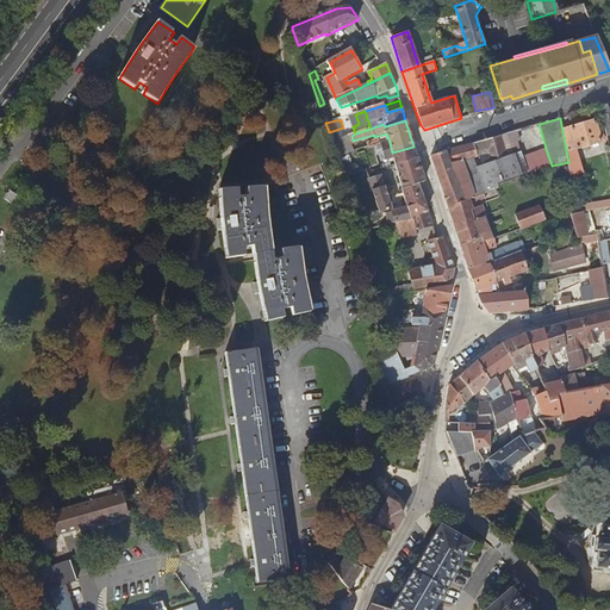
[(595,124),(562,131),(568,162),(580,160),(579,150),(599,145),(595,124)]
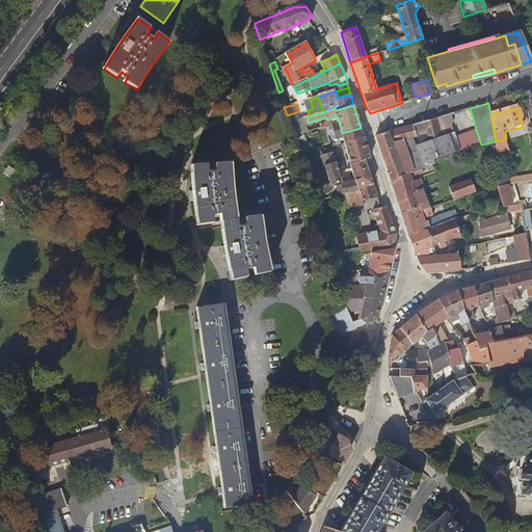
[(293,113),(287,115),(290,125),(296,122),(293,113)]
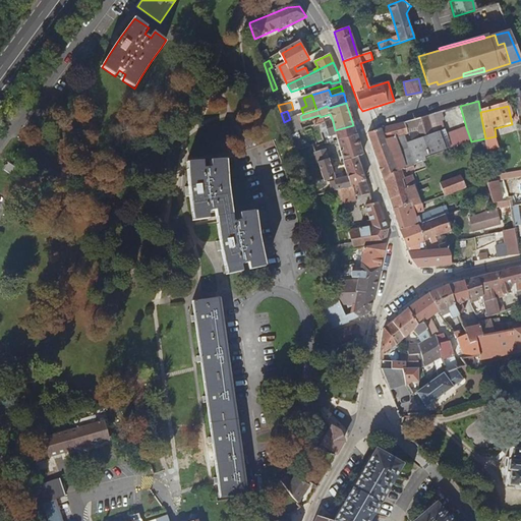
[(441,112),(427,115),(405,122),(382,127),(368,132),(385,180),(400,175),(398,170),(414,164),(421,162),(424,160),(427,159),(426,156),(471,141),(466,127),(446,134),(441,120),(443,120),(441,112)]
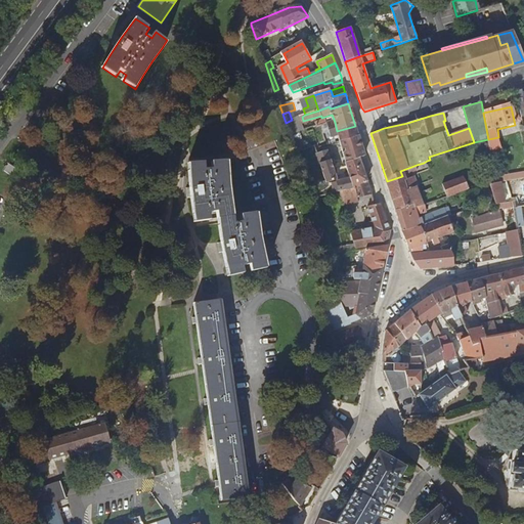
[(335,122),(326,125),(331,138),(338,135),(347,163),(360,158),(365,156),(355,126),(337,131),(335,122)]
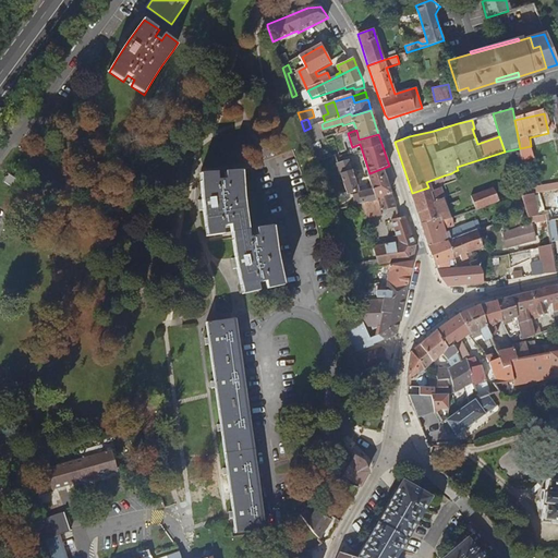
[(308,144),(315,164),(319,161),(316,150),(320,149),(318,142),(308,144)]
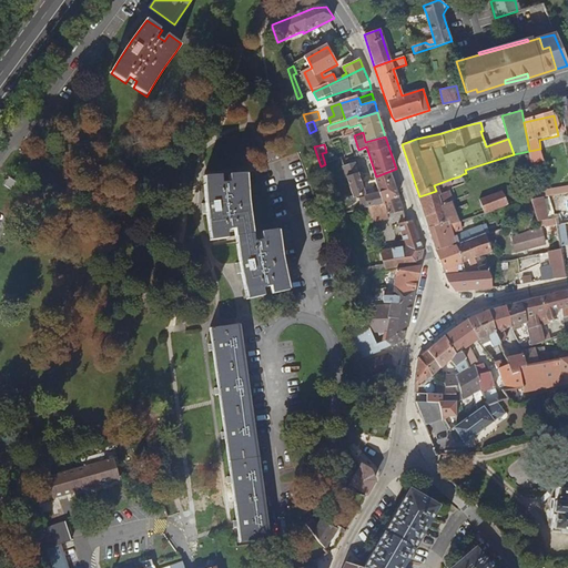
[(347,179),(348,178),(355,200),(367,195),(362,178),(364,178),(363,172),(359,173),(356,163),(343,168),(347,179)]
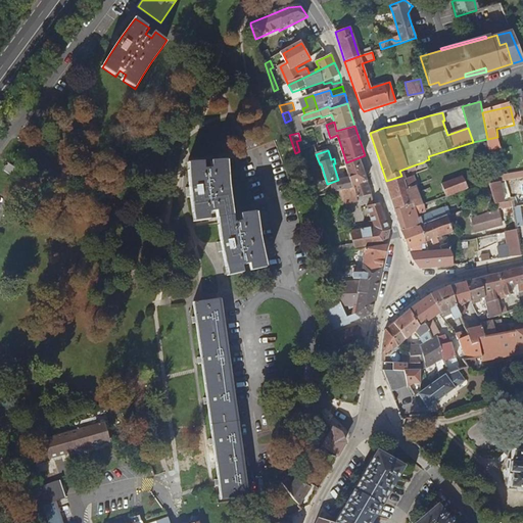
[(346,162),(351,179),(354,188),(359,199),(372,195),(360,157),(346,162)]
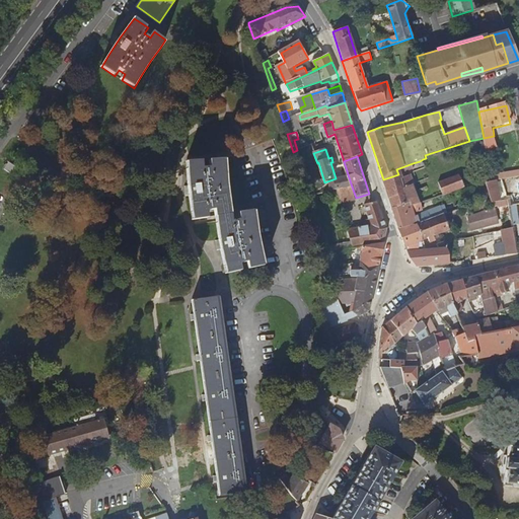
[(249,269),(264,267),(258,246),(255,232),(253,212),(239,213),(240,222),(233,223),(229,203),(226,178),(225,159),(211,160),(212,167),(203,168),(203,161),(188,162),(188,172),(189,188),(191,205),(194,221),(209,219),(208,210),(216,209),(217,224),(221,247),(223,261),(226,273),(241,271),(240,264),(247,263),(249,269)]
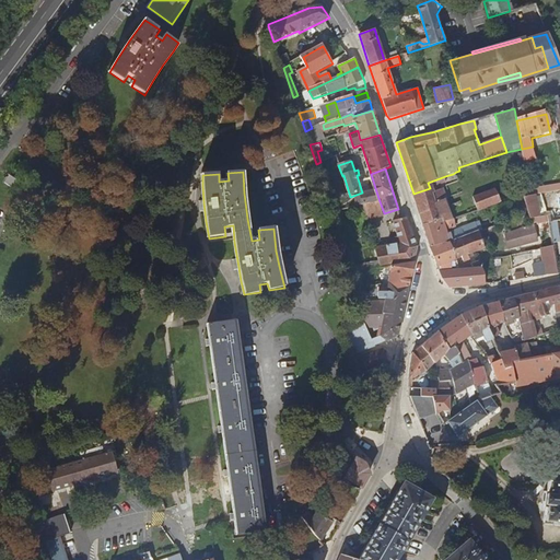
[(8,175),(2,184),(12,190),(19,183),(8,175)]
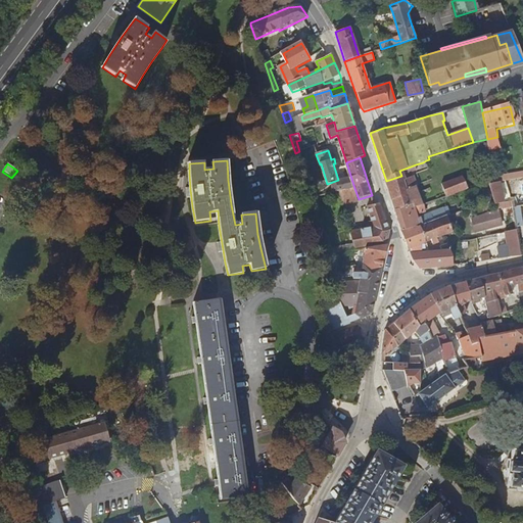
[(412,206),(423,203),(417,186),(419,185),(416,175),(413,176),(411,171),(414,169),(415,171),(418,169),(416,164),(399,171),(401,176),(386,181),(392,200),(408,194),(412,206)]
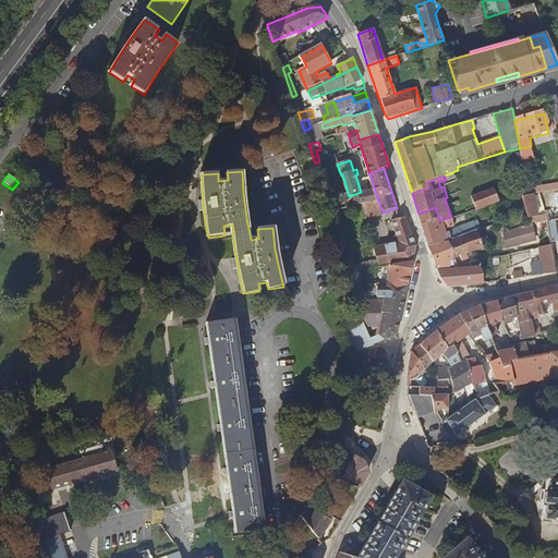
[(523,195),(530,194),(526,181),(519,183),(522,193),(523,195)]
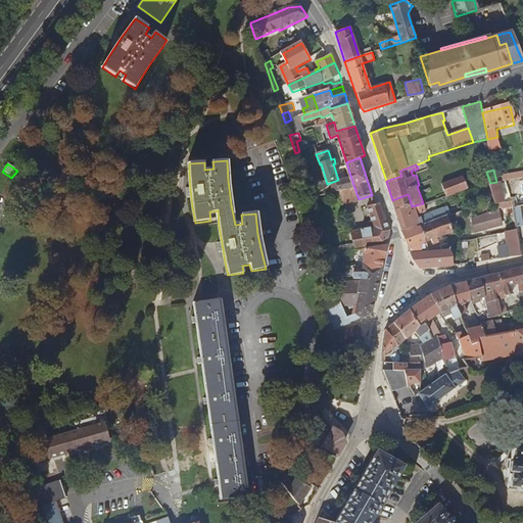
[(442,182),(446,195),(469,188),(463,175),(442,182)]
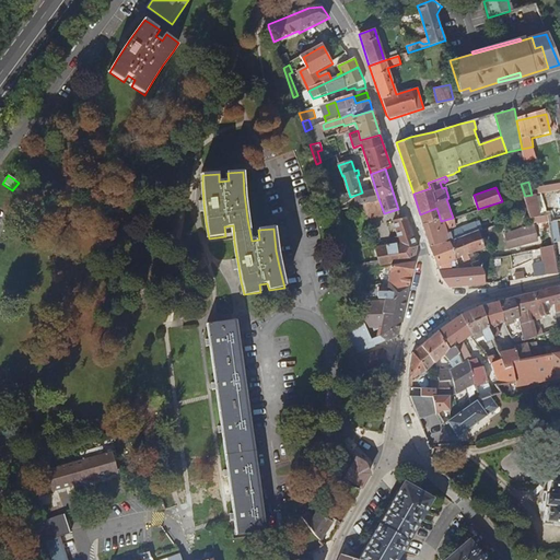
[(361,197),(364,206),(380,201),(376,191),(361,197)]
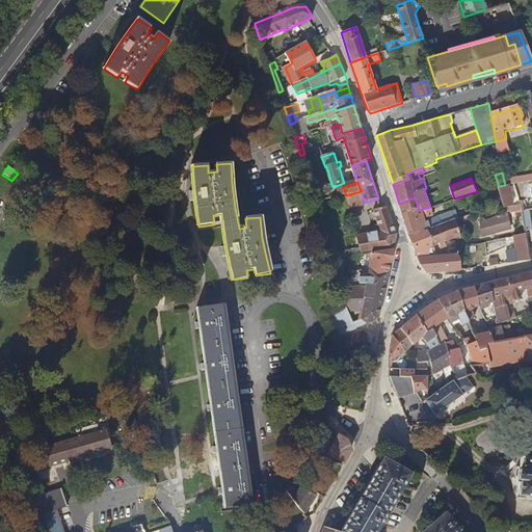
[(515,205),(508,185),(505,185),(499,186),(505,207),(515,205)]
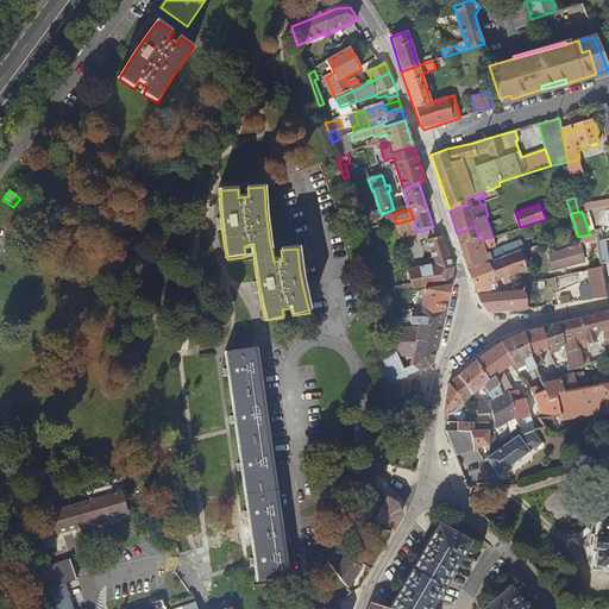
[(359,221),(363,232),(369,231),(365,219),(359,221)]
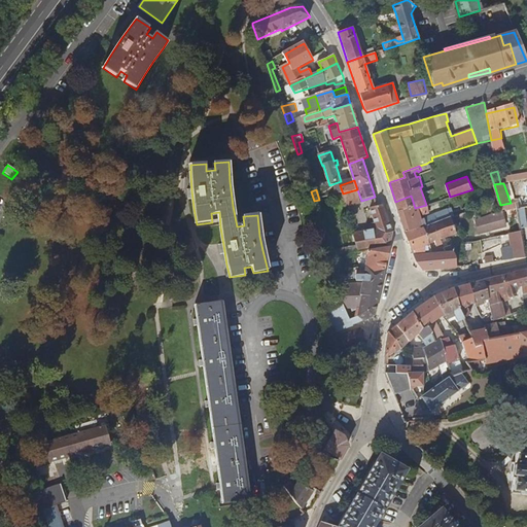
[(357,189),(343,194),(346,205),(361,201),(357,189)]
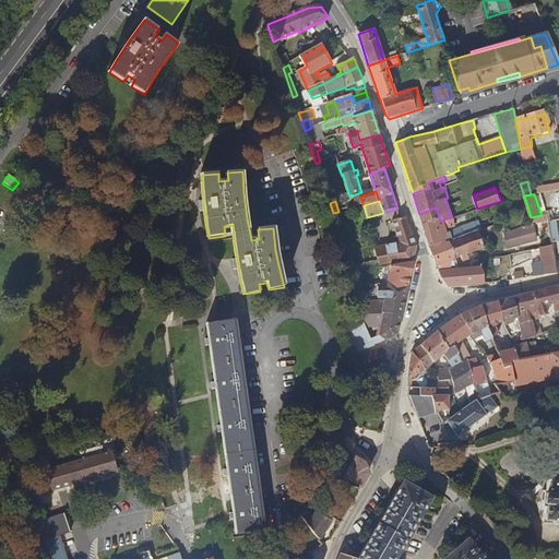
[(456,224),(453,216),(452,217),(440,221),(436,207),(419,214),(430,246),(462,236),(480,229),(492,226),(489,218),(449,229),(448,226),(456,224)]
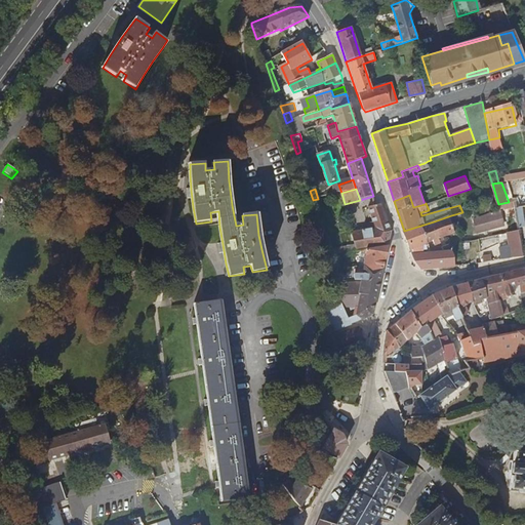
[(356,234),(358,251),(365,250),(389,246),(392,233),(382,205),(376,207),(370,209),(377,229),(376,230),(356,234)]
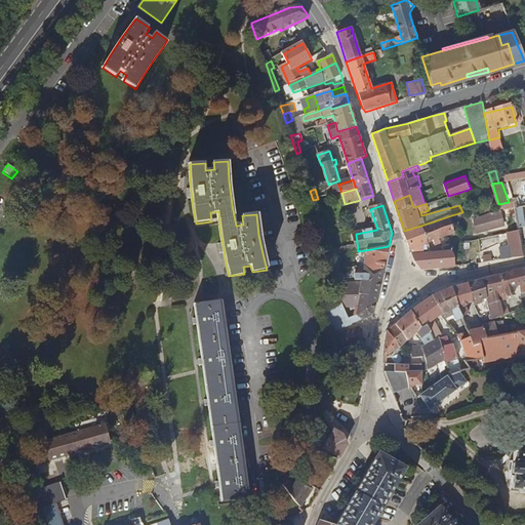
[(434,221),(439,237),(456,232),(451,215),(434,221)]
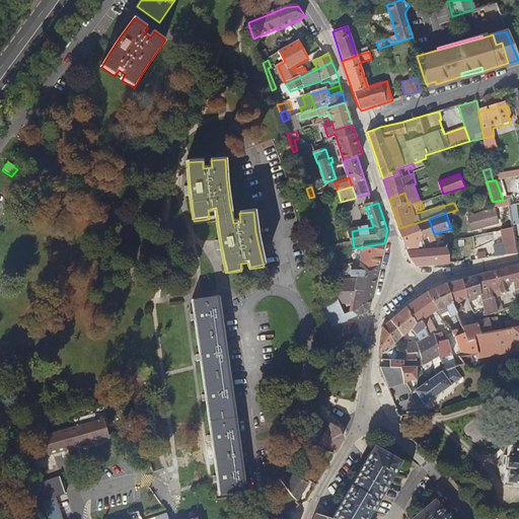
[(496,213),(475,219),(477,228),(499,222),(496,213)]
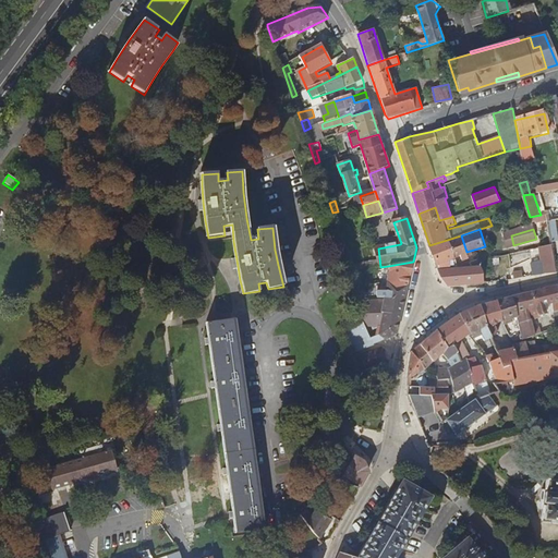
[(456,255),(466,252),(461,235),(429,245),(438,268),(457,266),(456,255)]
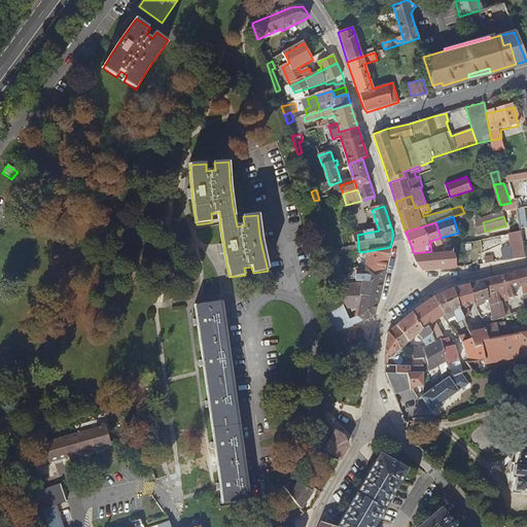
[(523,231),(512,233),(514,250),(502,252),(502,260),(526,256),(526,254),(524,235),(523,231)]
